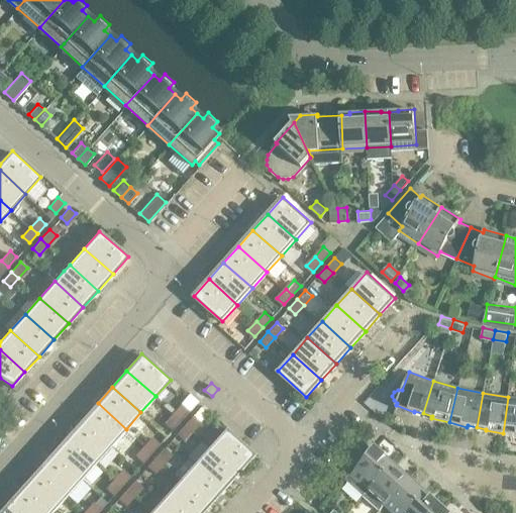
[(515,398),(508,397),(503,433),(515,434),(515,398)]
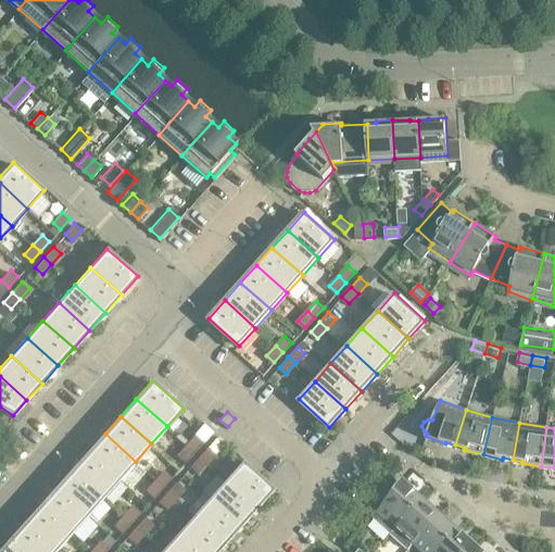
[(136,462),(105,434),(89,451),(121,479),(136,462)]
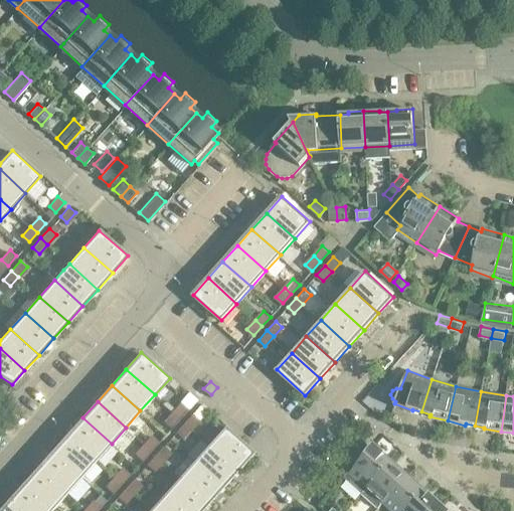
[(180,417),(188,408),(182,402),(173,411),(180,417)]
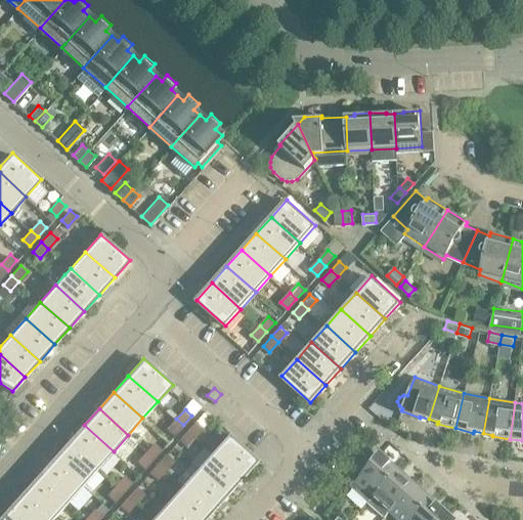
[(183,425),(176,419),(168,428),(174,434),(183,425)]
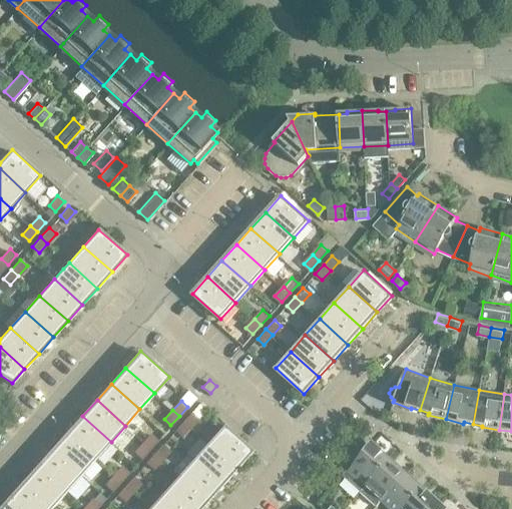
[(198,417),(192,411),(183,420),(190,426),(198,417)]
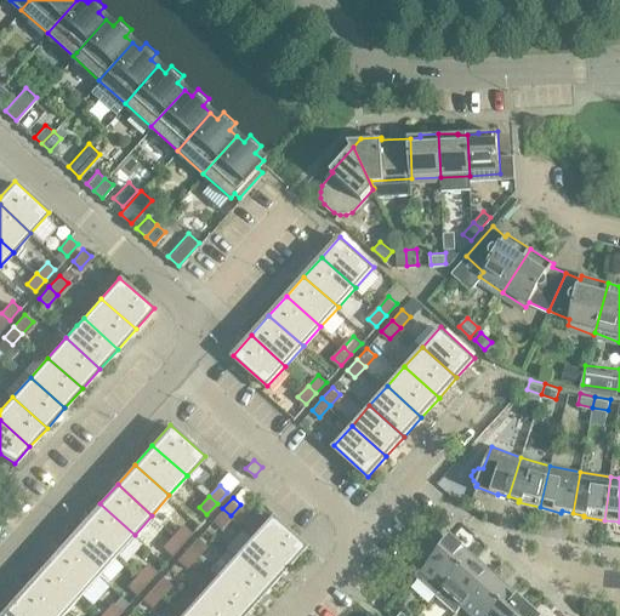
[(135,535),(100,503),(83,523),(117,554),(135,535)]
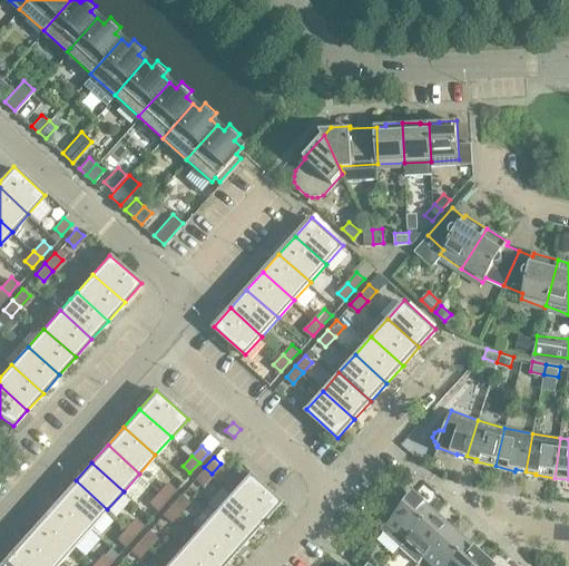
[(212,474),(204,467),(195,477),(203,484),(212,474)]
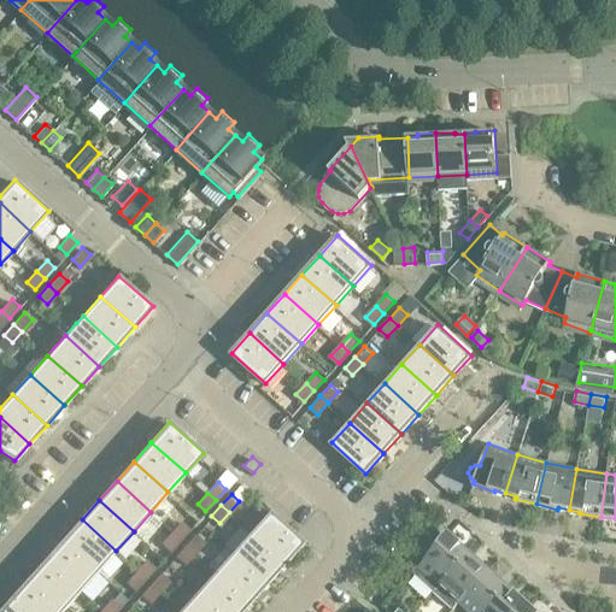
[(269,512),(251,531),(286,563),(304,542),(269,512)]
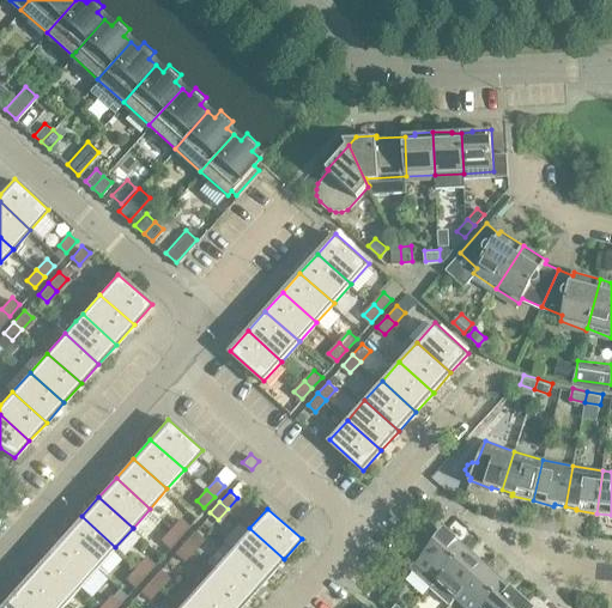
[(115,547),(82,516),(64,535),(76,547),(98,566),(115,547)]
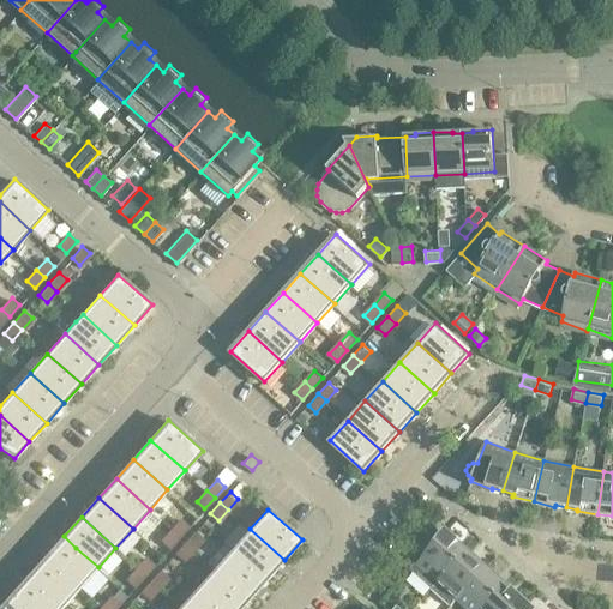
[(180,536),(190,525),(182,518),(172,529),(180,536)]
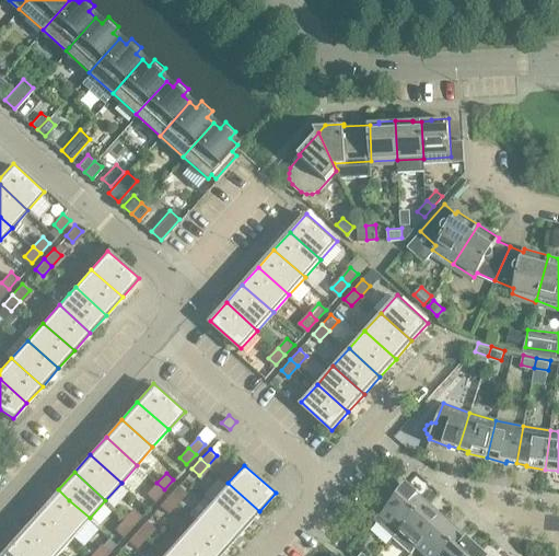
[(164,489),(156,483),(148,493),(155,499),(164,489)]
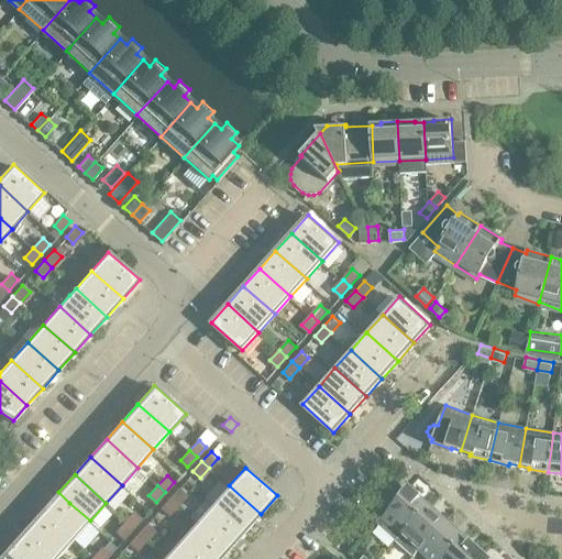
[(261,514),(229,485),(213,503),(244,532),(261,514)]
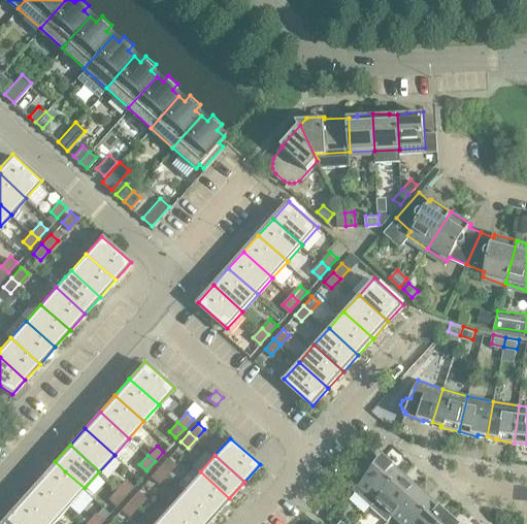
[(159,465),(166,471),(175,462),(168,456),(159,465)]
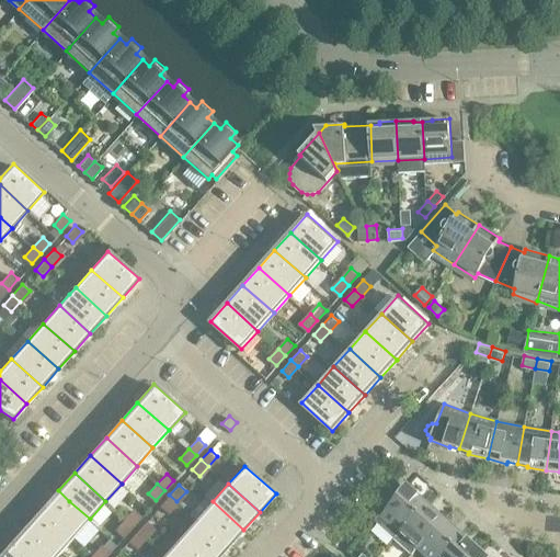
[(383,513),(400,530),(426,501),(408,485),(383,513)]
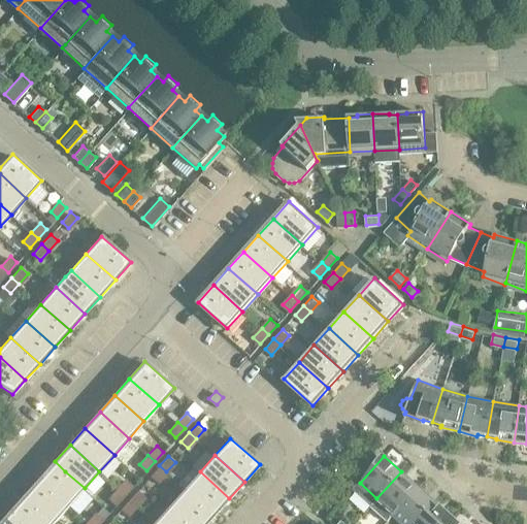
[(85,488),(65,471),(55,461),(40,479),(69,504),(85,488)]
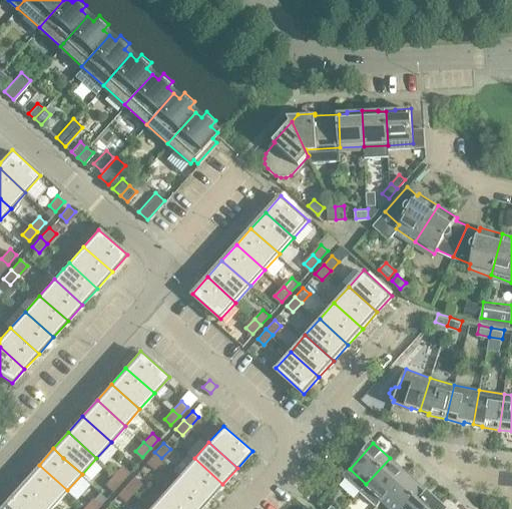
[(154,452),(146,461),(153,467),(161,458),(154,452)]
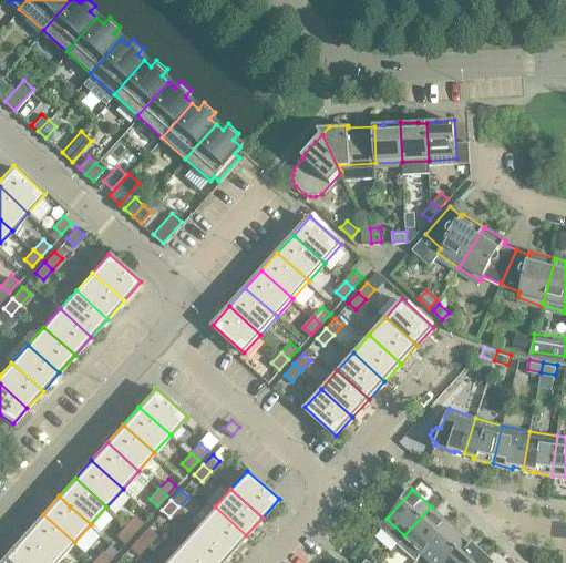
[(215,507),(198,525),(230,553),(246,535),(215,507)]
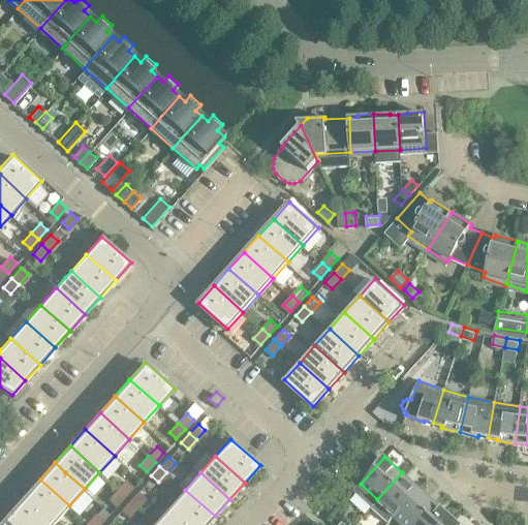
[(402,472),(377,499),(394,515),(418,487),(402,472)]
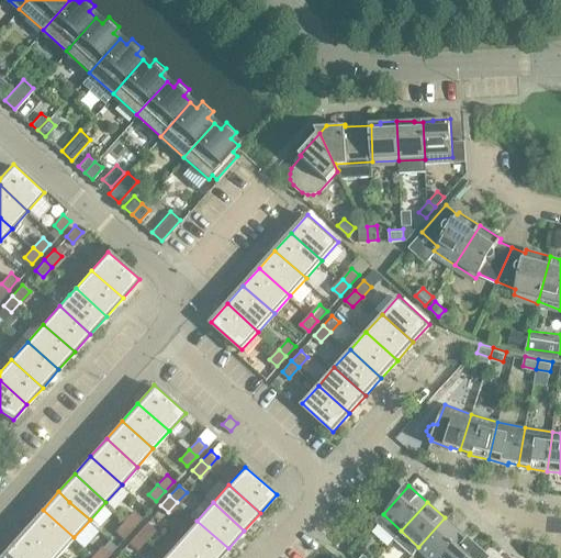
[(74,537),(43,510),(26,527),(58,555),(74,537)]
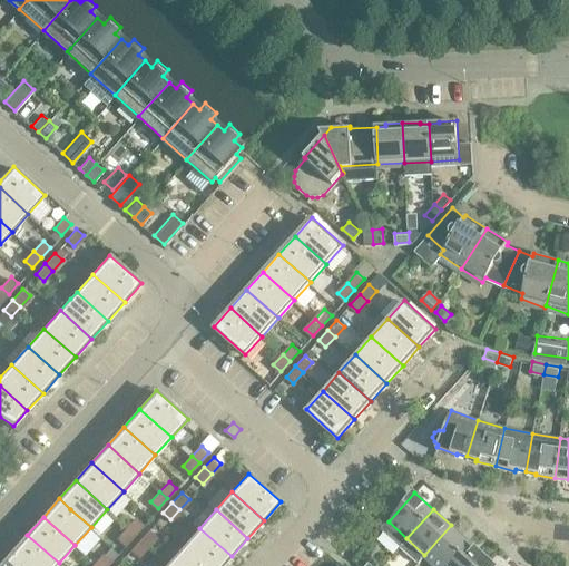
[(135,534),(144,524),(137,517),(127,527),(135,534)]
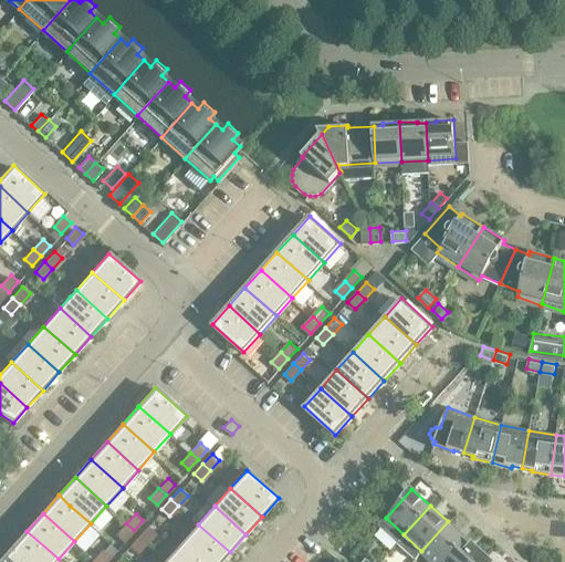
[(448,521),(421,551),(435,561),(443,561),(466,538),(448,521)]
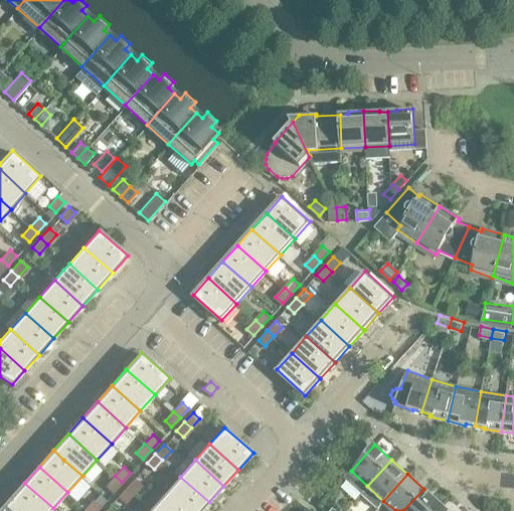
[(122,482),(115,476),(107,486),(113,492),(122,482)]
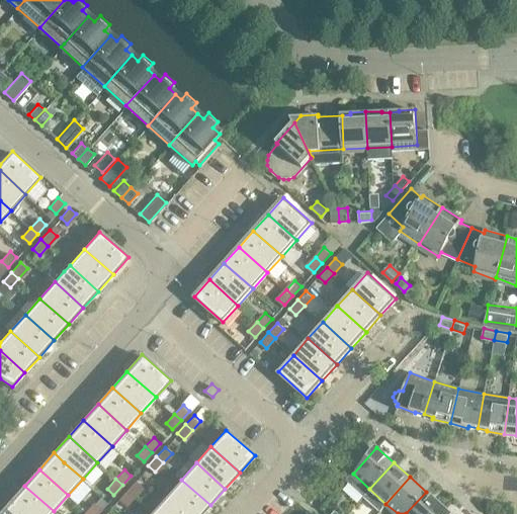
[(126,489),(134,495),(142,486),(136,480),(126,489)]
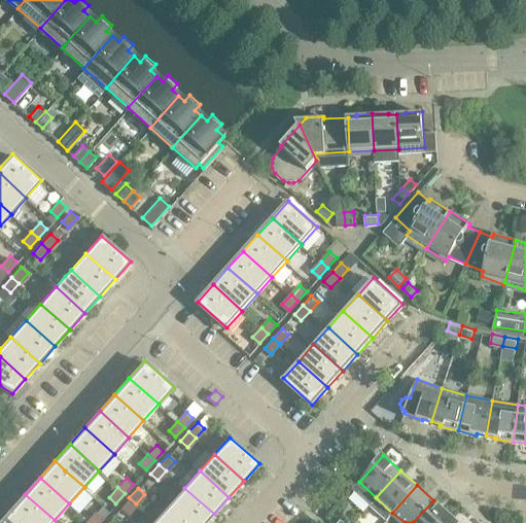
[(205,522),(214,514),(184,488),(170,504),(190,522),(205,522)]
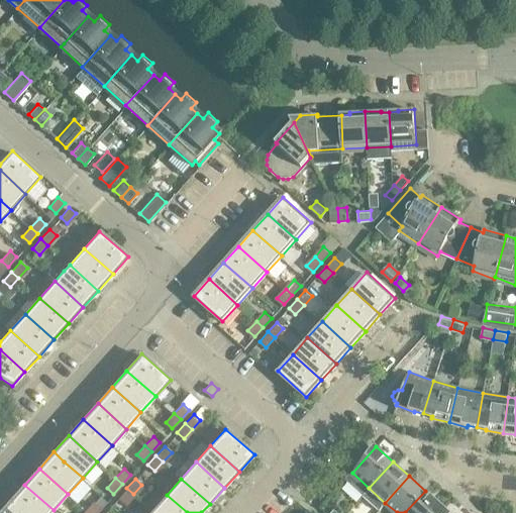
[(50,512),(54,510),(24,485),(10,501),(23,512),(50,512)]
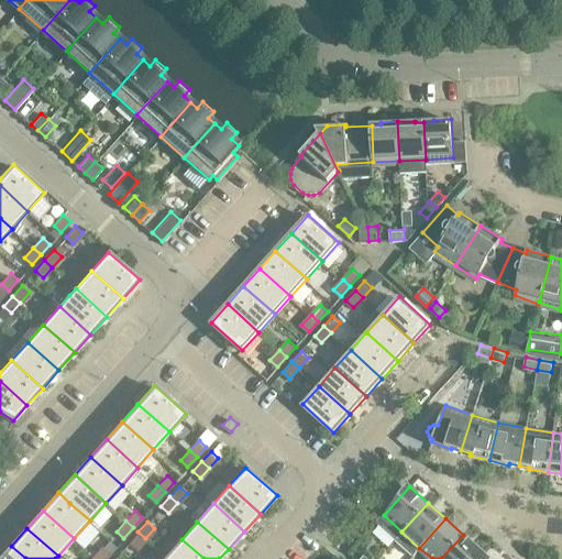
[(138,532),(129,543),(136,549),(145,538),(138,532)]
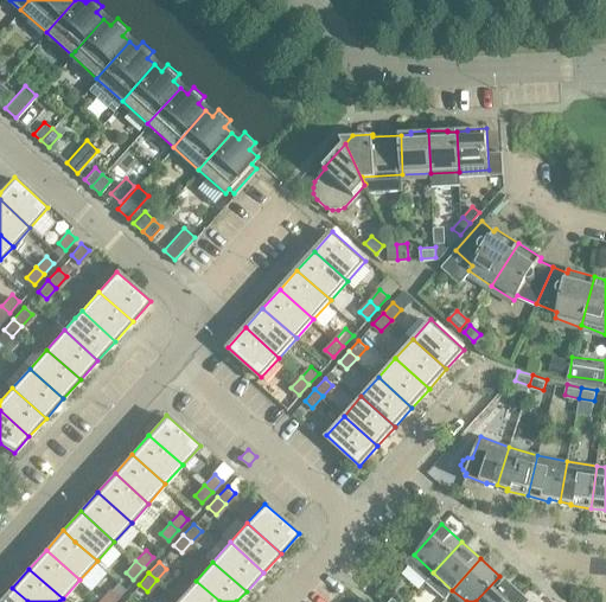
[(499,576),(476,601),(510,601),(518,593),(499,576)]
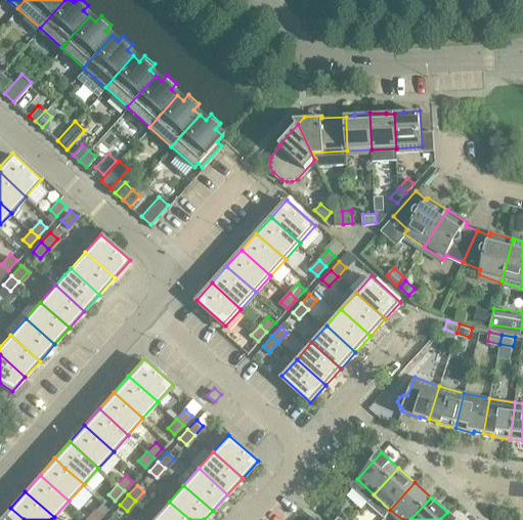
[(189,519),(169,502),(155,518),(156,519),(189,519)]
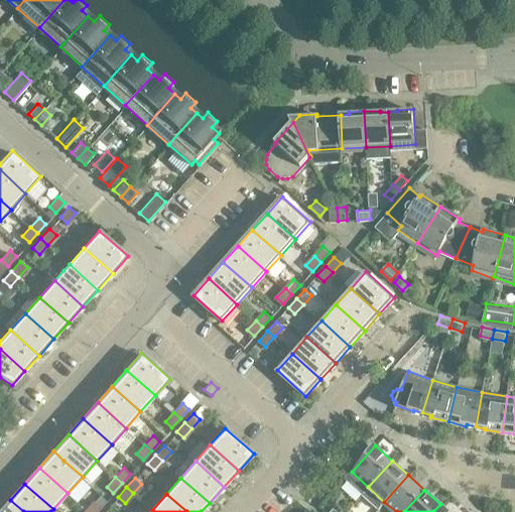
[(23,511),(10,500),(0,510),(0,511),(23,511)]
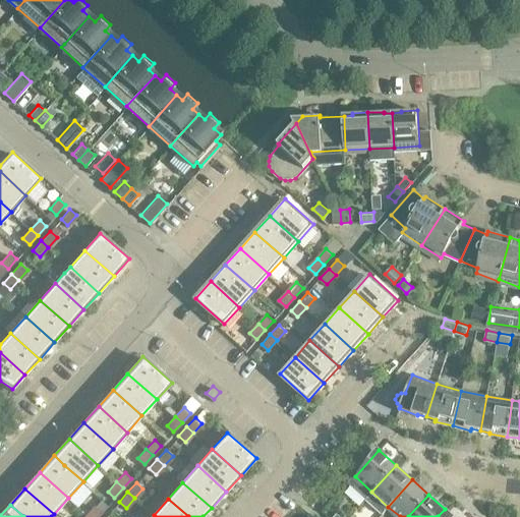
[(90,516),(97,516),(103,511),(96,505),(87,514),(90,516)]
